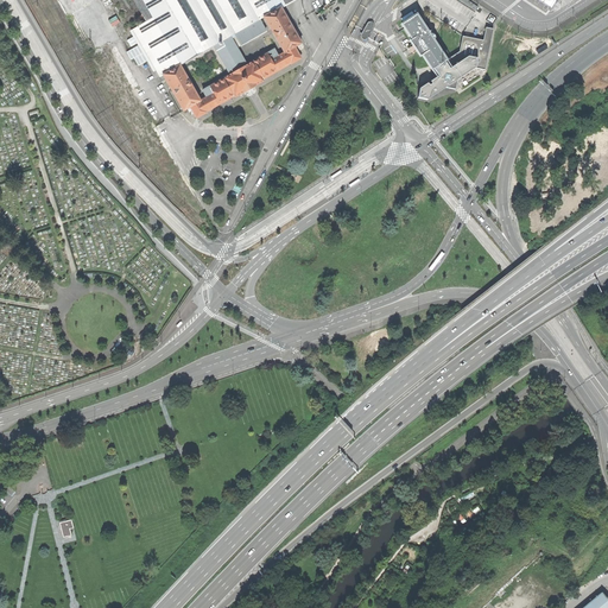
[(291,26),(291,25),(290,25),(282,10),(285,7),(293,2),(291,0),(133,0),(146,20),(132,29),(159,76),(164,83),(166,82),(183,111),(185,109),(188,108),(189,112),(192,111),(196,118),(207,113),(206,112),(220,103),(234,95),(235,97),(244,92),(244,93),(251,89),(255,87),(254,86),(263,81),(263,80),(278,70),(290,63),(291,64),(301,58),(295,48),(301,43),(291,26)]
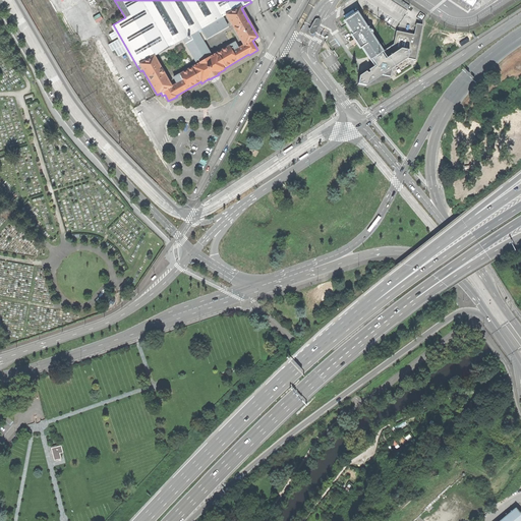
[(353,39),(352,39),(353,41),(355,44),(356,43),(359,47),(360,46),(369,59),(371,58),(374,64),(371,67),(371,69),(369,69),(367,69),(365,71),(364,73),(362,72),(359,74),(358,82),(365,84),(369,82),(369,80),(371,80),(374,78),(375,75),(379,76),(382,74),(390,76),(391,68),(407,57),(415,59),(422,24),(416,23),(413,34),(396,31),(394,43),(383,51),(371,35),(372,33),(372,32),(371,30),(369,30),(368,30),(356,12),(344,20),(352,33),(350,35),(353,39)]
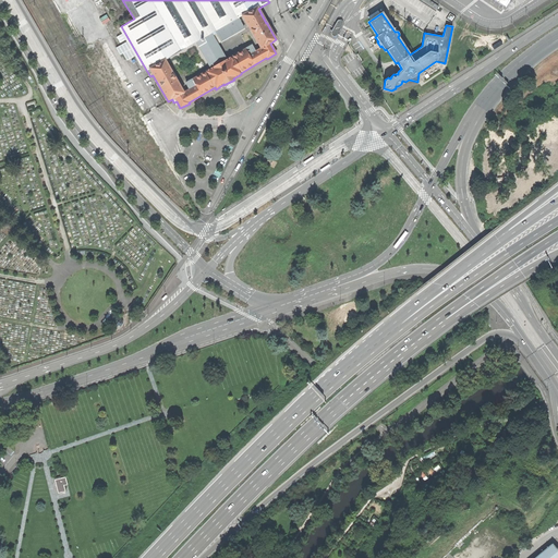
[(337,34),(342,23),(342,21),(341,20),(339,20),(337,20),(330,32),(330,34),(331,35),(332,35),(335,35),(337,34)]
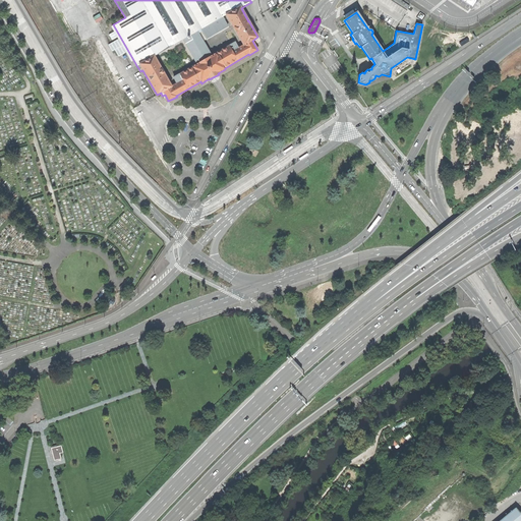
[(61,446),(51,448),(54,460),(61,459),(60,453),(63,453),(61,446)]
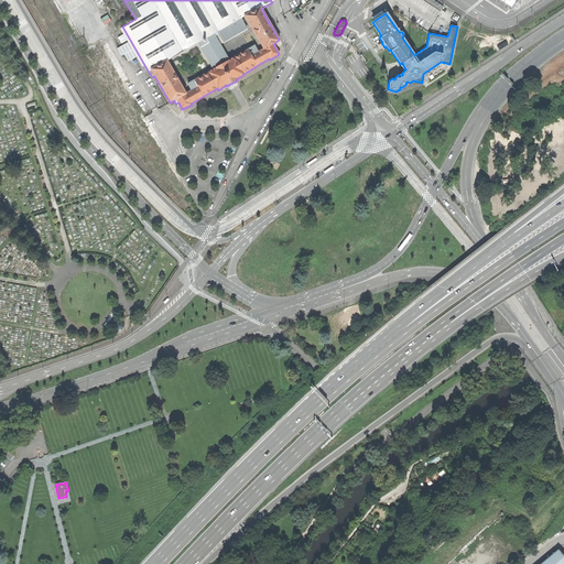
[(542,563),(563,563),(563,554),(562,554),(559,551),(542,563)]
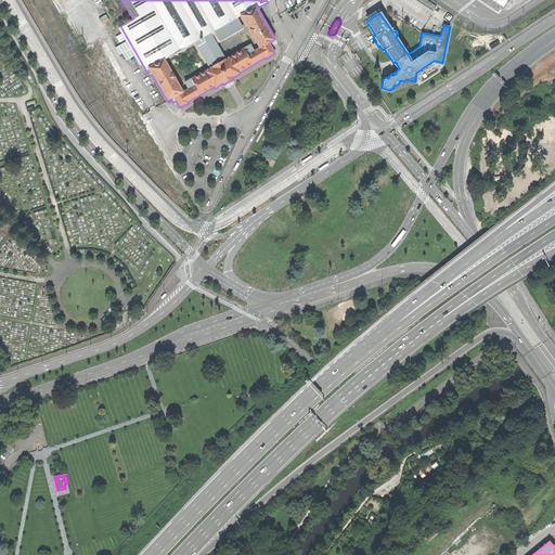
All buildings are outlined.
